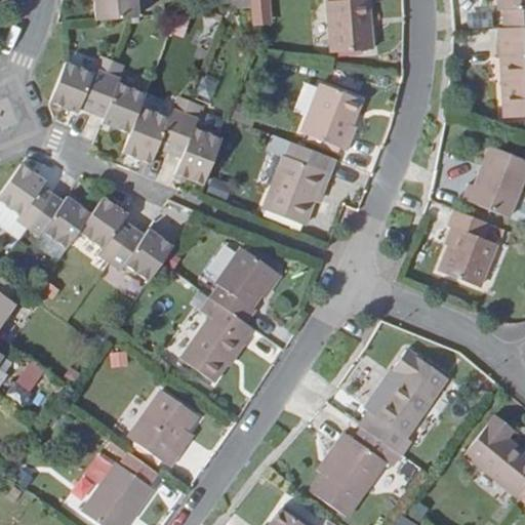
[(95,0),(97,21),(130,18),(140,17),(138,0),(95,0)]
